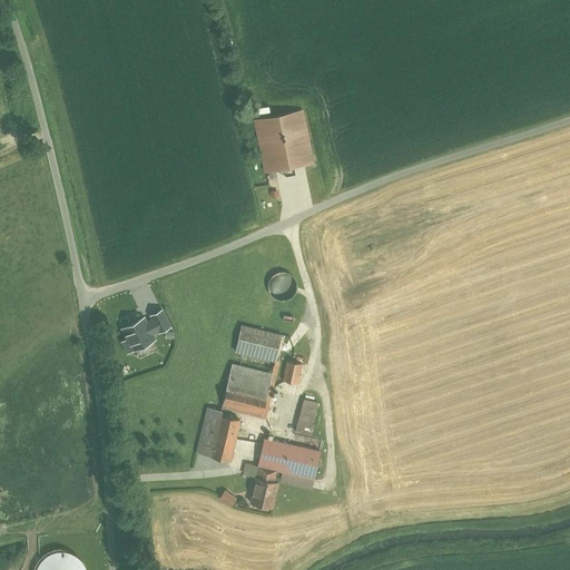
[(302,109),(256,119),(266,170),(312,161),(302,109)]
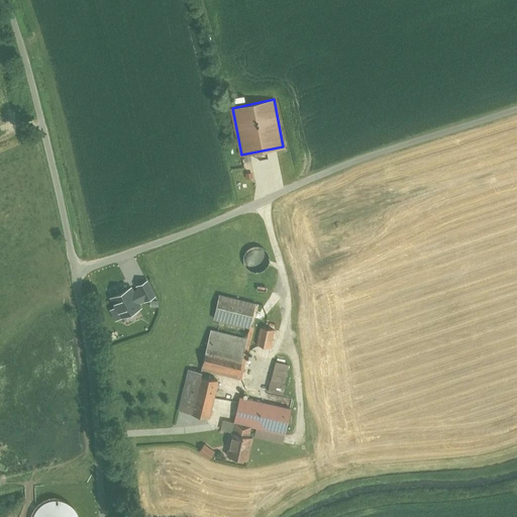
[(269,264),(270,259),(269,253),(266,249),(261,247),(256,246),(251,247),(247,250),(244,254),(243,260),(244,265),(247,269),(251,271),(256,272),(262,271),(266,268),(269,264)]
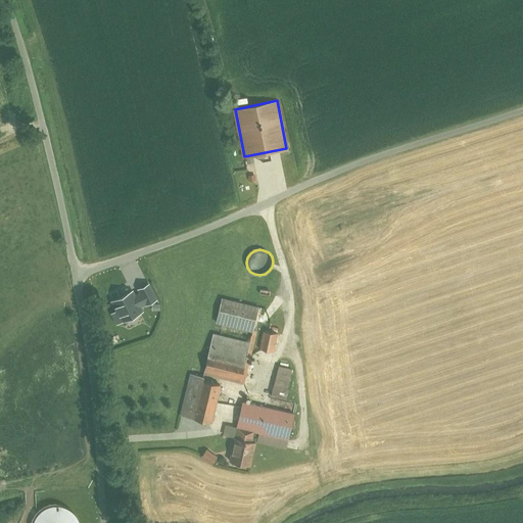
[(140,288),(141,292),(146,301),(147,302),(155,298),(148,284),(140,288)]
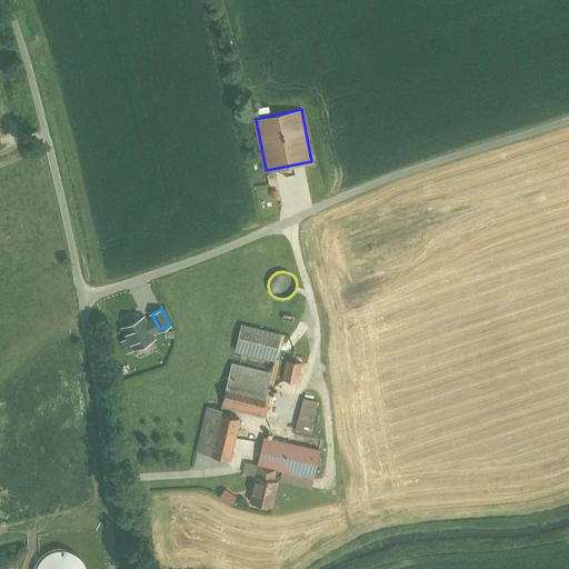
[(146,321),(143,317),(123,327),(129,338),(122,341),(127,350),(153,337),(151,332),(159,328),(153,318),(146,321)]
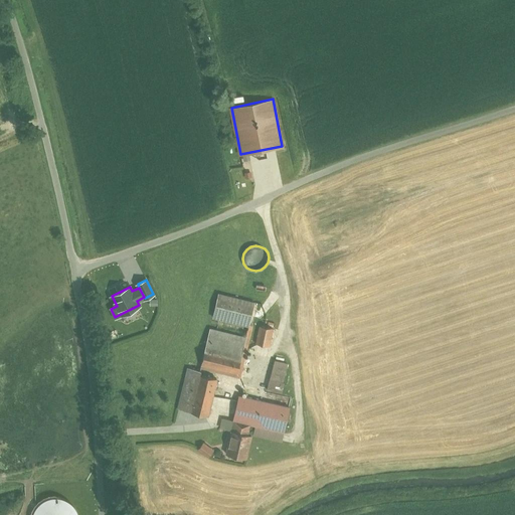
[(254,303),(218,294),(213,317),(249,326),(254,303)]
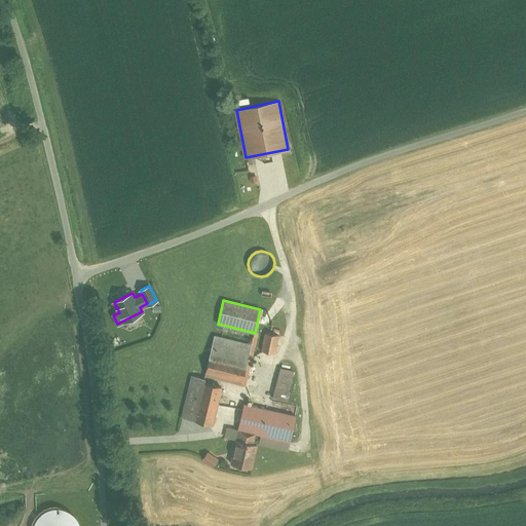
[(278,335),(265,333),(262,351),(274,353),(278,335)]
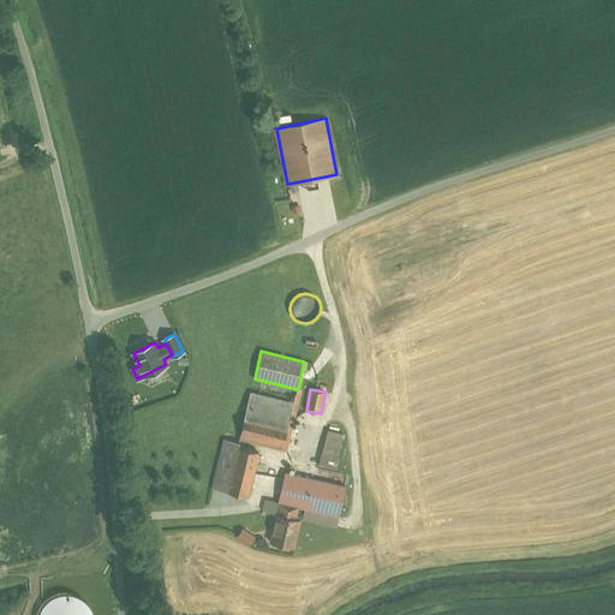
[(294,404),(251,393),(245,416),(288,427),(294,404)]
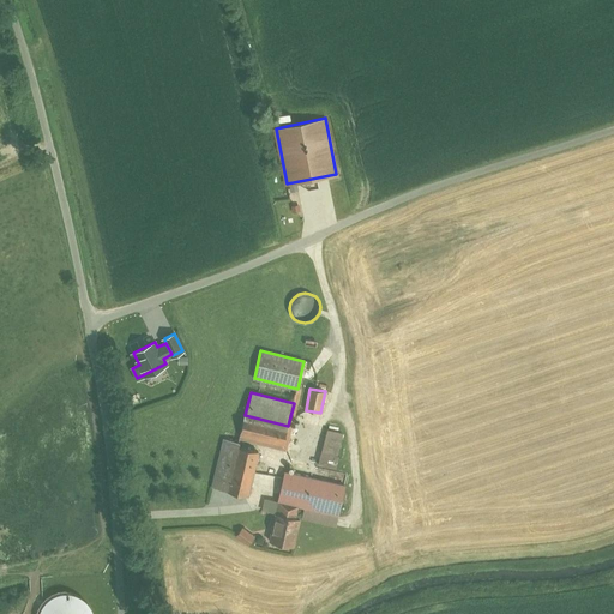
[(288,426),(245,415),(240,434),(283,445),(288,426)]
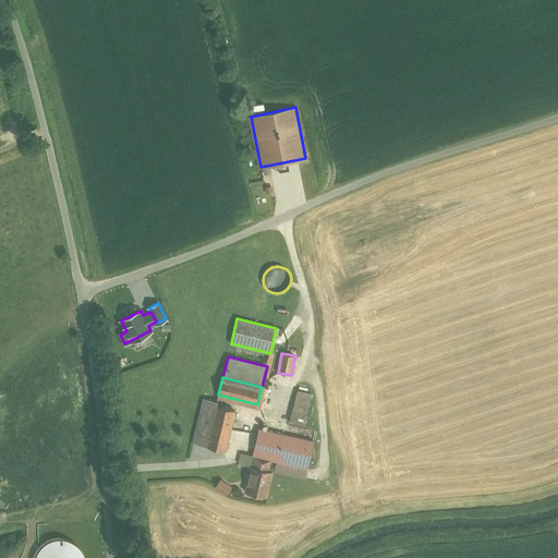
[(311,393),(298,390),(295,401),(307,404),(311,393)]
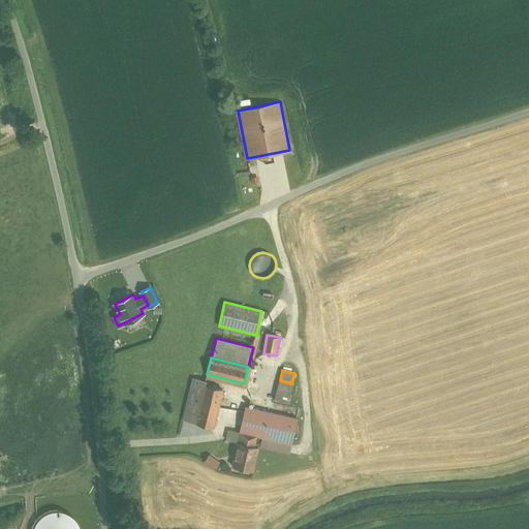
[(222,389),(205,384),(206,381),(193,378),(183,419),(213,427),(222,389)]
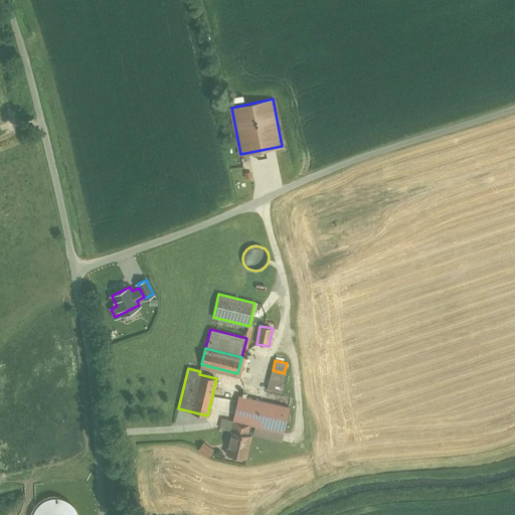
[(280,405),(239,396),(234,420),(249,423),(275,430),(280,405)]
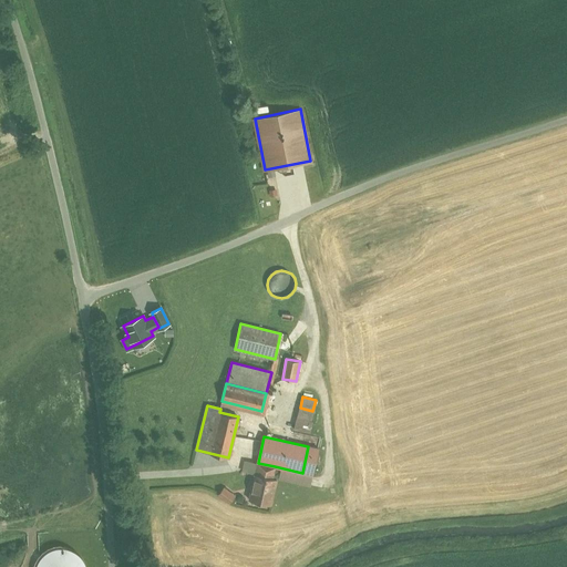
[(275,466),(258,463),(256,474),(272,478),(275,466)]
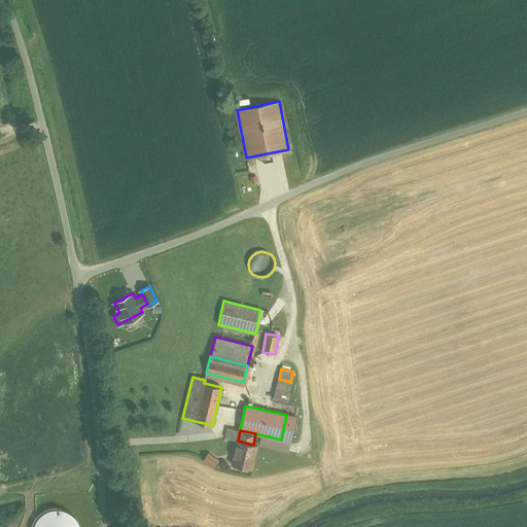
[(238,441),(237,441),(232,464),(251,468),(257,446),(253,445),(238,441)]
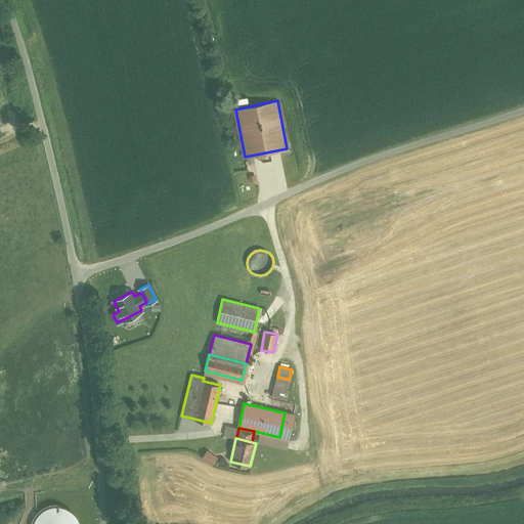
[(199,456),(210,466),(216,457),(205,448),(199,456)]
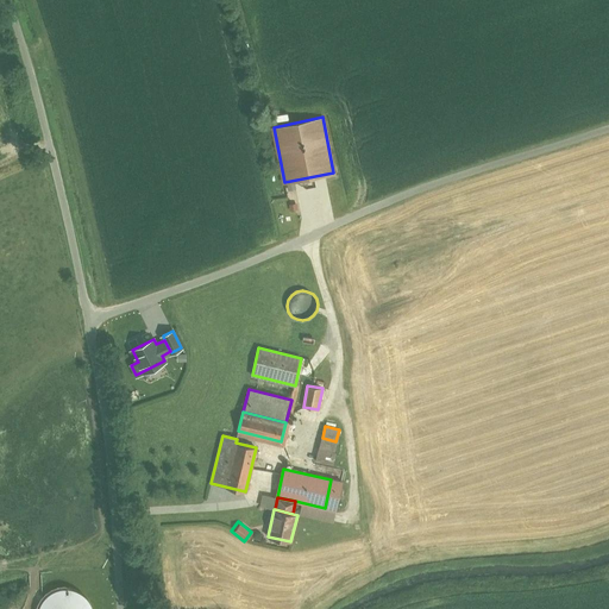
[(331,533),(313,545),(316,551),(336,540),(331,533)]
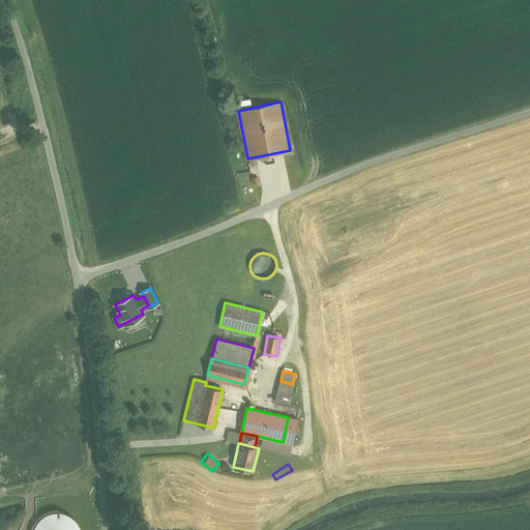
[(26,529),(76,529),(53,505),(26,529)]
